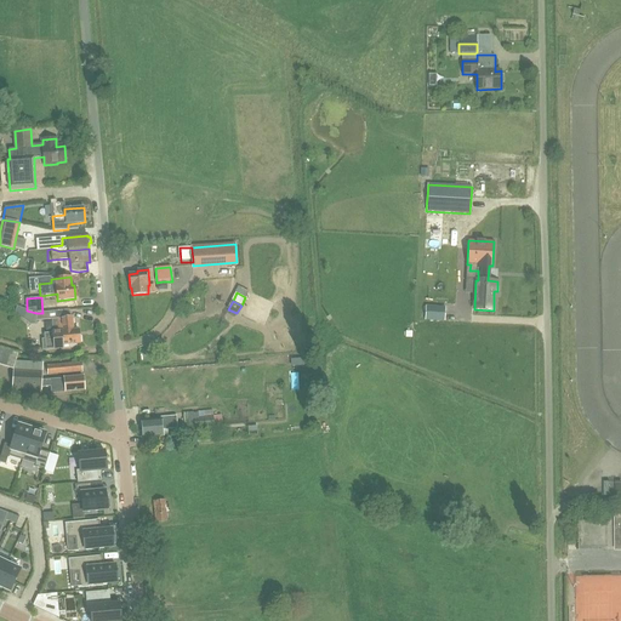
[(426,307),(426,320),(446,322),(448,307),(426,307)]
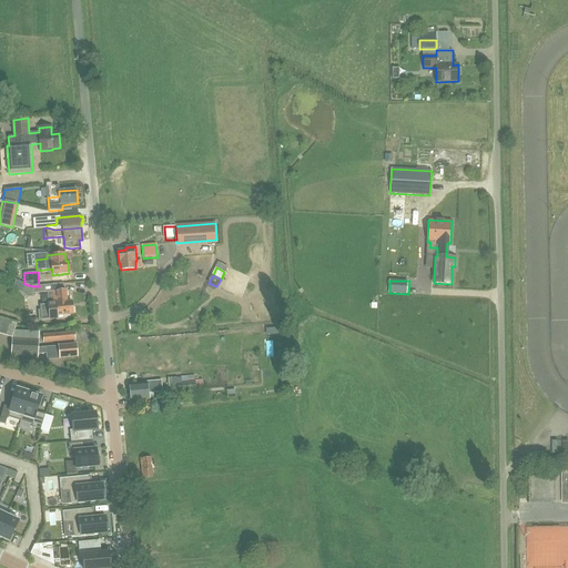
[(24,284),(22,291),(28,296),(33,296),(33,293),(48,292),(53,292),(53,284),(39,286),(33,286),(24,284)]
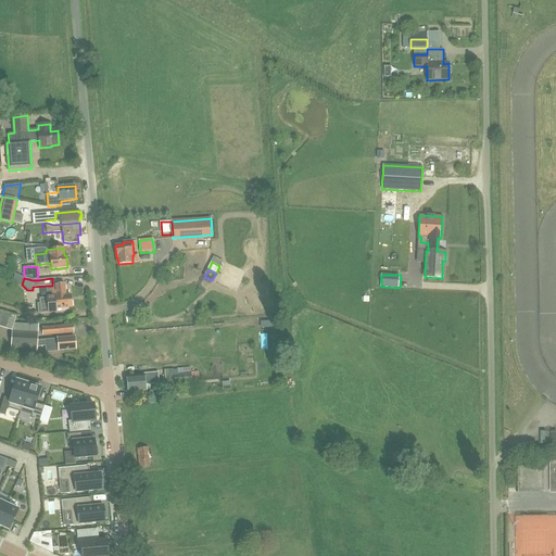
[(38,314),(48,313),(55,313),(55,310),(72,307),(71,295),(65,295),(65,285),(52,286),(47,286),(48,298),(38,299),(38,304),(37,304),(38,314)]
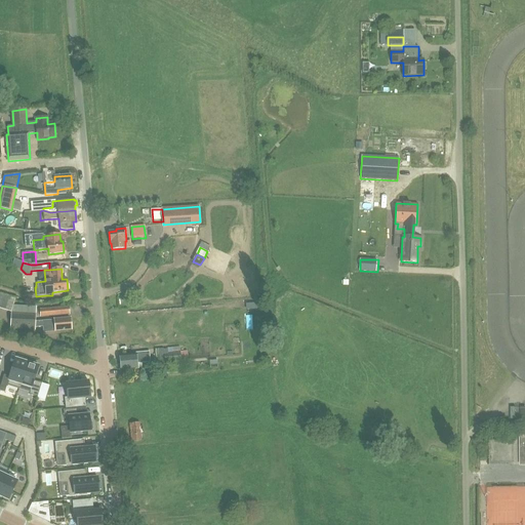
[(0,293),(0,307),(9,310),(13,297),(0,293)]
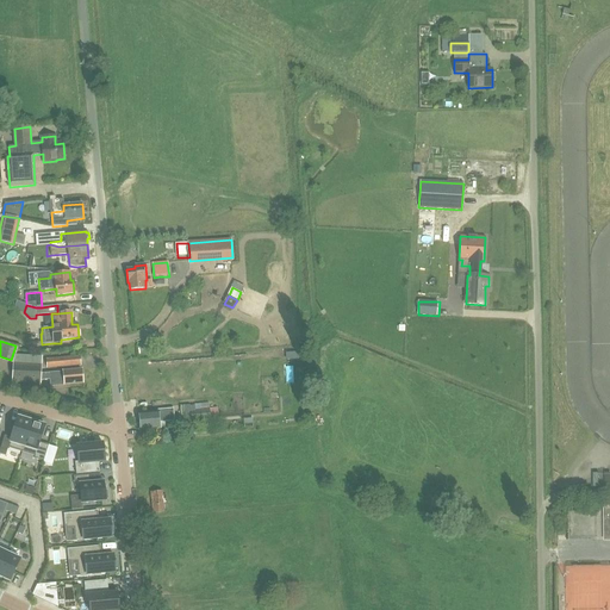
[(42,374),(42,366),(42,356),(13,355),(13,365),(13,371),(12,383),(41,384),(41,380),(50,380),(51,386),(64,385),(82,384),(81,369),(63,372),(47,373),(42,374)]
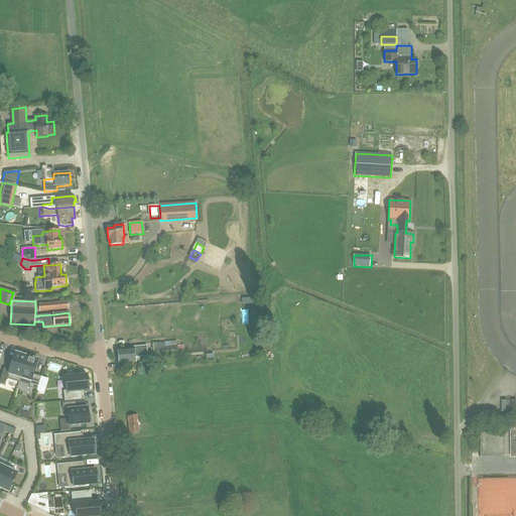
[(69,303),(39,305),(40,312),(70,310),(69,303)]
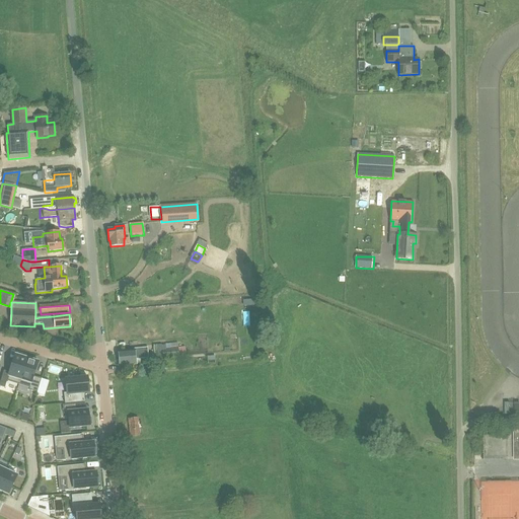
[(162,358),(178,357),(178,348),(162,350),(162,347),(153,348),(154,359),(162,358)]
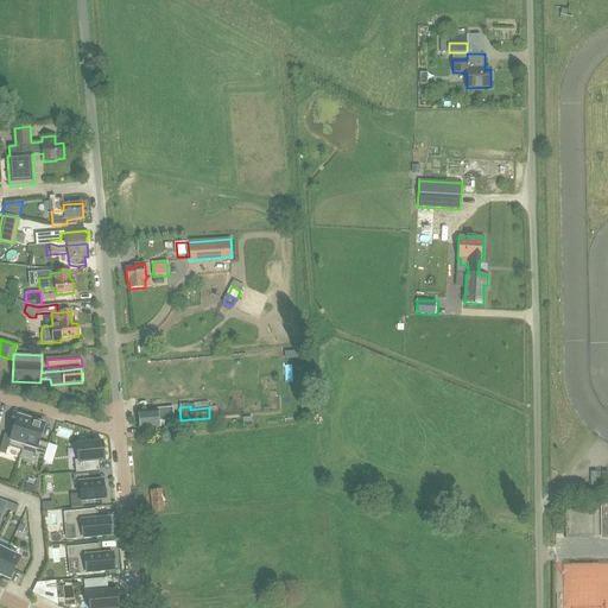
[(157,411),(139,412),(140,429),(159,428),(158,422),(173,419),(172,407),(157,409),(157,411)]
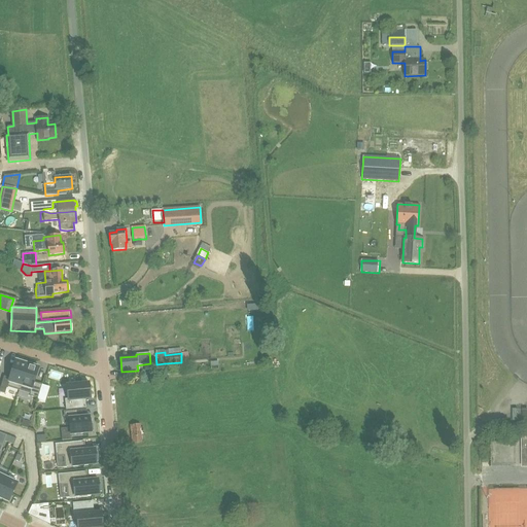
[(7,387),(19,390),(27,363),(15,360),(9,378),(7,387)]
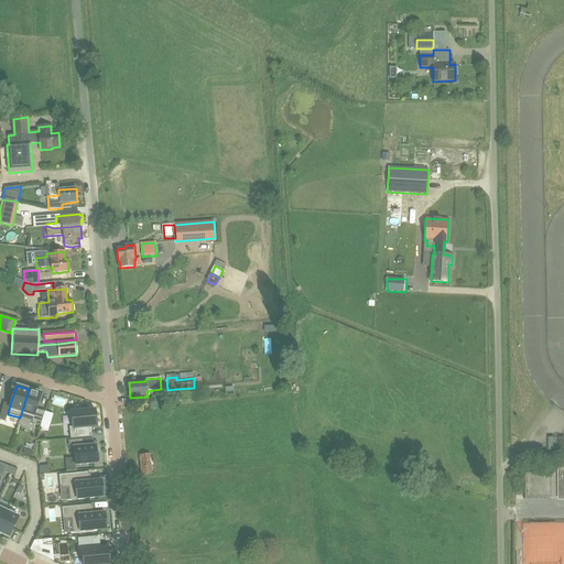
[(30,390),(29,389),(20,418),(32,421),(31,424),(41,426),(45,412),(36,409),(42,393),(39,392),(39,390),(30,388),(30,390)]
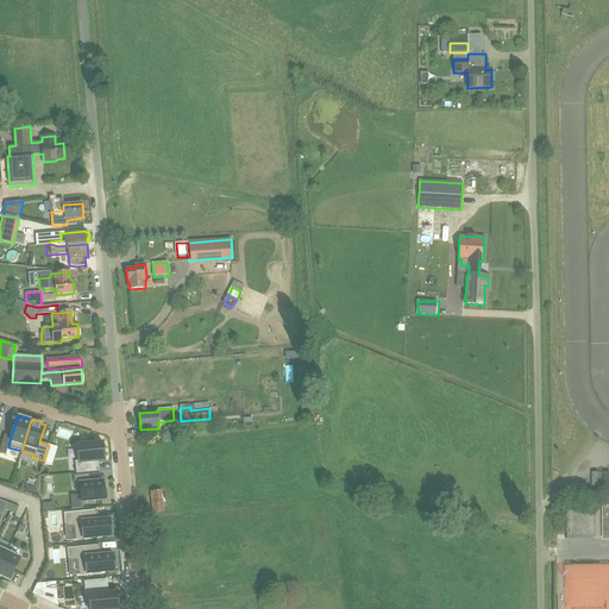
[(79,462),(75,462),(76,473),(96,472),(95,462),(105,460),(102,443),(76,445),(79,462)]
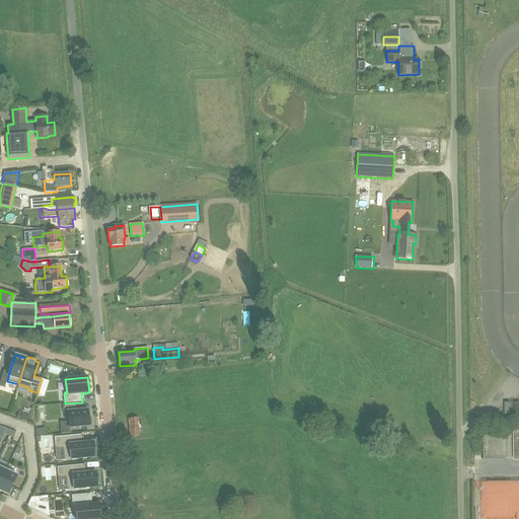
[(50,381),(42,379),(36,394),(45,396),(50,381)]
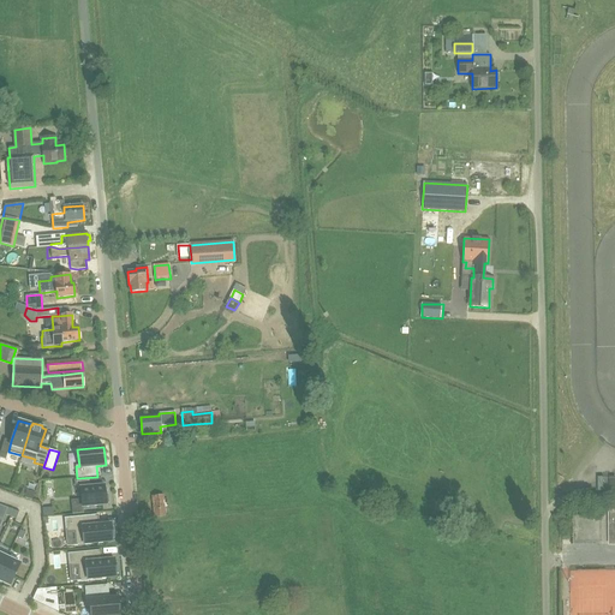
[(89,479),(75,481),(76,490),(81,489),(83,508),(107,506),(107,503),(109,503),(108,494),(106,495),(106,493),(105,493),(105,485),(90,487),(89,479)]
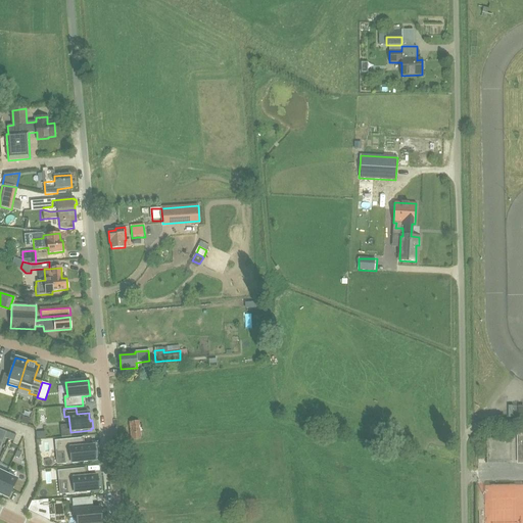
[(30,420),(24,418),(21,424),(28,426),(30,420)]
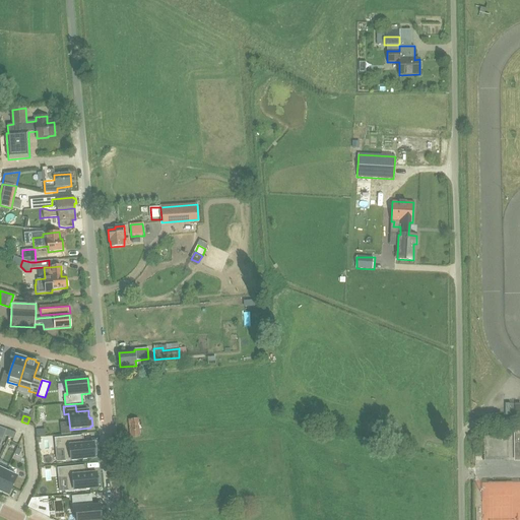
[(80,436),(54,438),(55,448),(56,448),(64,447),(66,460),(66,461),(95,458),(94,455),(96,455),(96,446),(93,446),(93,443),(80,444),(80,436)]
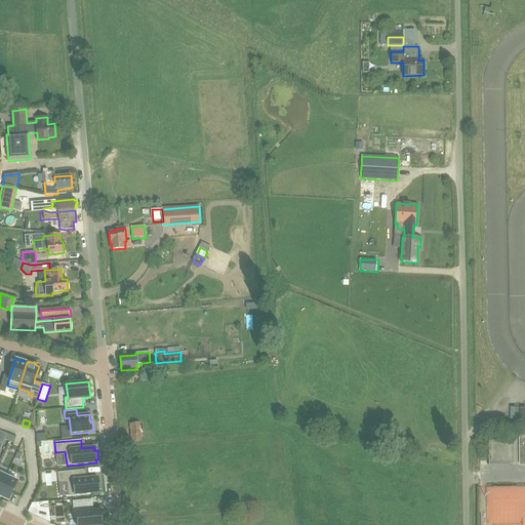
[(83,470),(57,473),(58,482),(59,482),(68,481),(69,495),(70,495),(98,493),(98,490),(101,489),(99,481),(97,481),(97,478),(84,479),(83,470)]
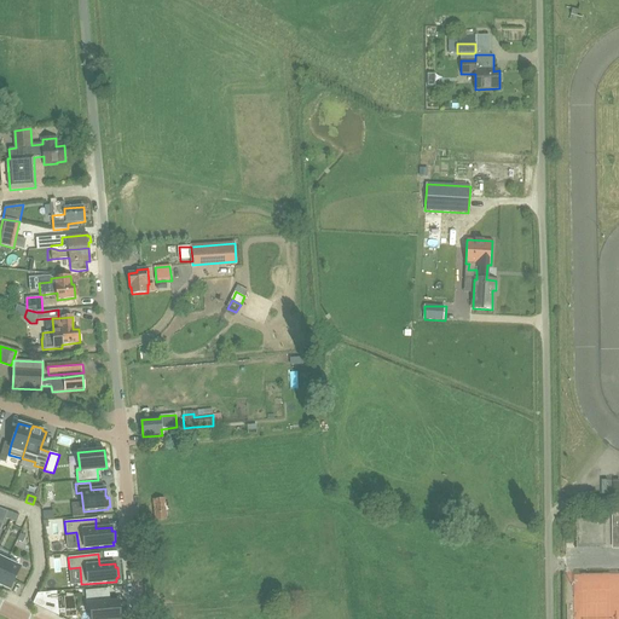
[(0,576),(0,584),(10,590),(21,567),(7,561),(0,576)]
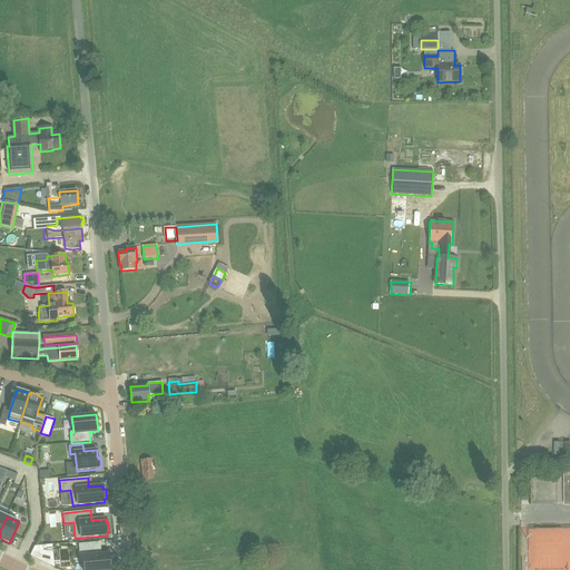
[(97,543),(79,544),(80,558),(82,558),(84,569),(110,569),(109,554),(101,554),(98,556),(97,543)]
